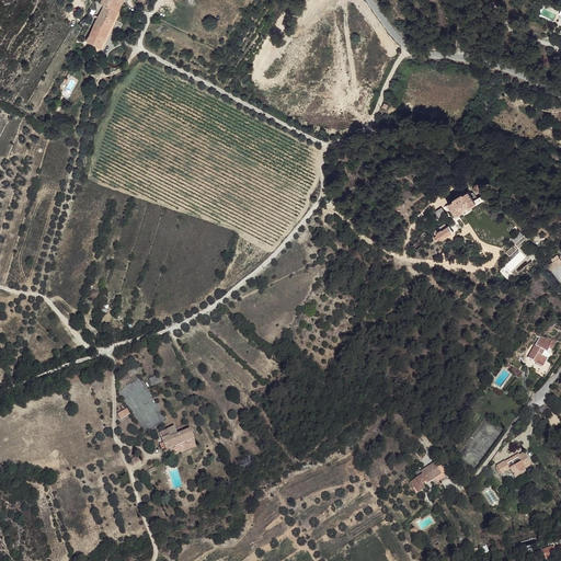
[(104,7),(87,41),(100,47),(123,0),(102,0),(100,4),(104,7)]
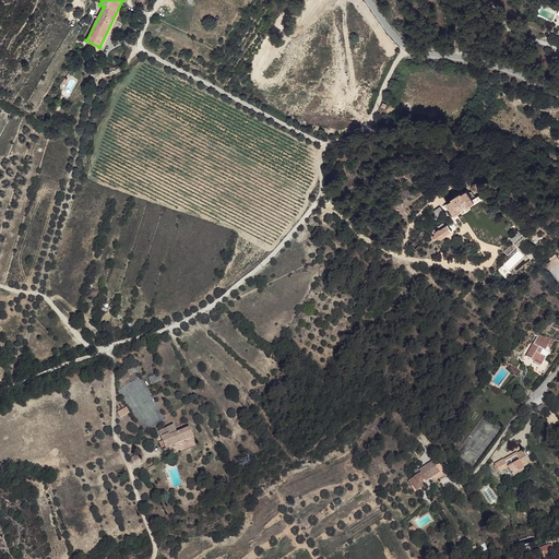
[(482,187),(476,182),(472,189),(478,193),(482,187)]
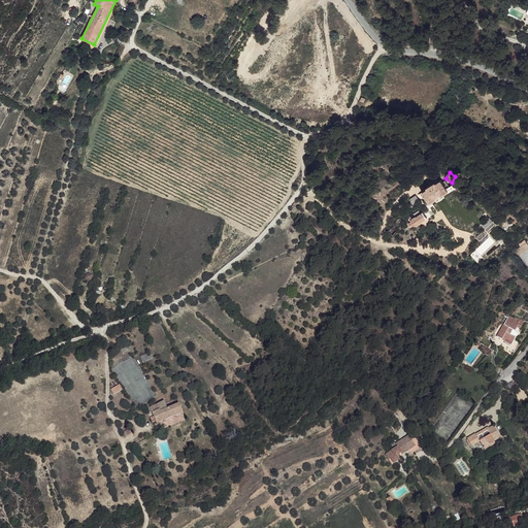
[(449,190),(440,178),(435,184),(434,182),(427,187),(428,189),(422,192),(430,203),(436,199),(435,197),(441,193),(442,194),(449,190)]
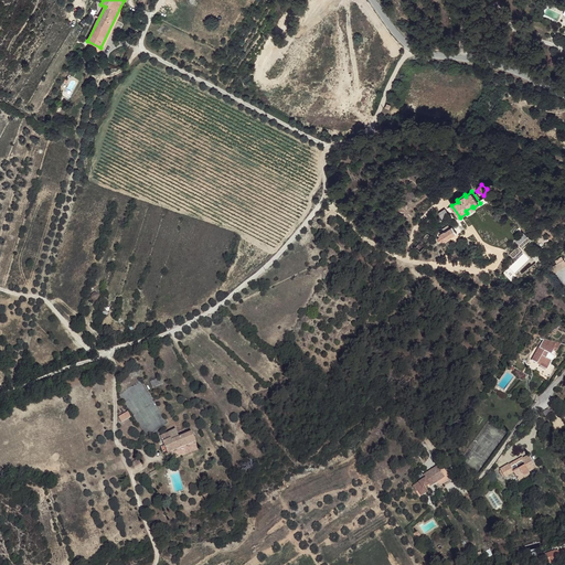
[(457,233),(456,231),(454,227),(445,233),(444,232),(440,234),(441,235),(439,237),(440,238),(438,240),(440,243),(443,242),(444,243),(446,241),(447,242),(450,240),(450,238),(457,233)]
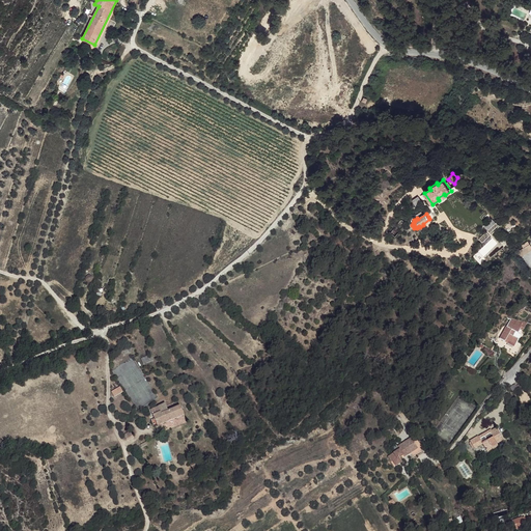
[(528,249),(525,244),(513,252),(516,257),(528,249)]
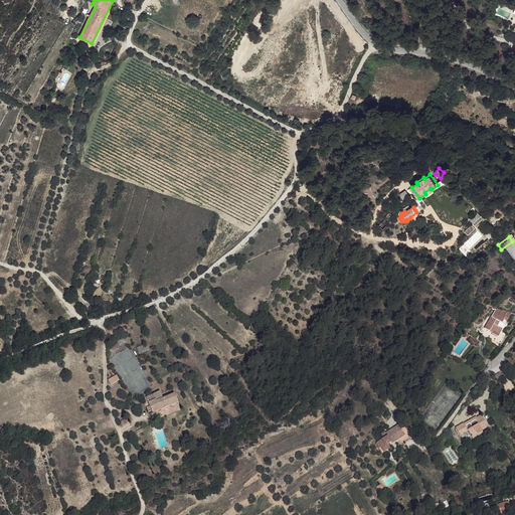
[(504,319),(494,312),(488,320),(485,318),(477,329),(497,343),(503,335),(499,331),(501,329),(496,324),(499,320),(501,323),(504,319)]
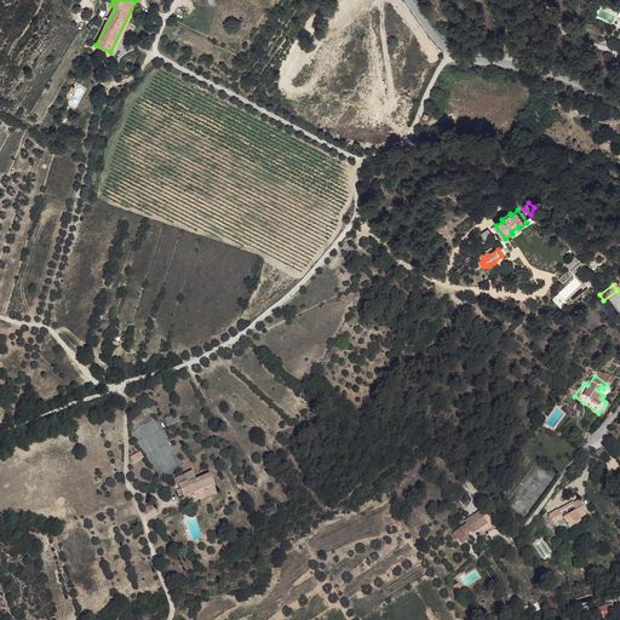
[(132,463),(143,458),(141,451),(130,457),(132,463)]
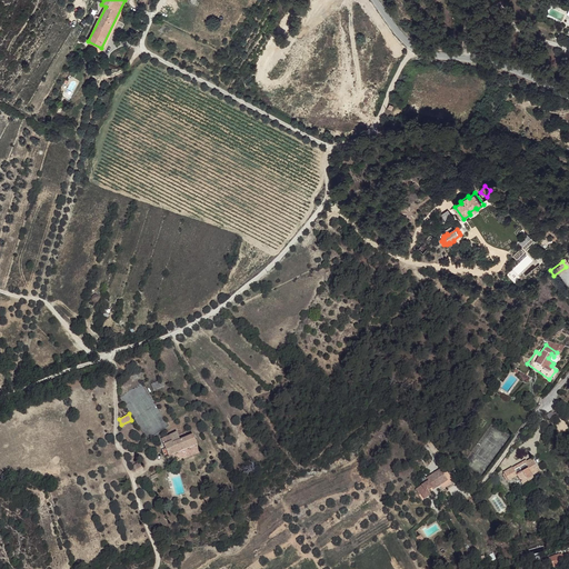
[(177,433),(161,441),(169,457),(197,445),(193,436),(181,441),(177,433)]
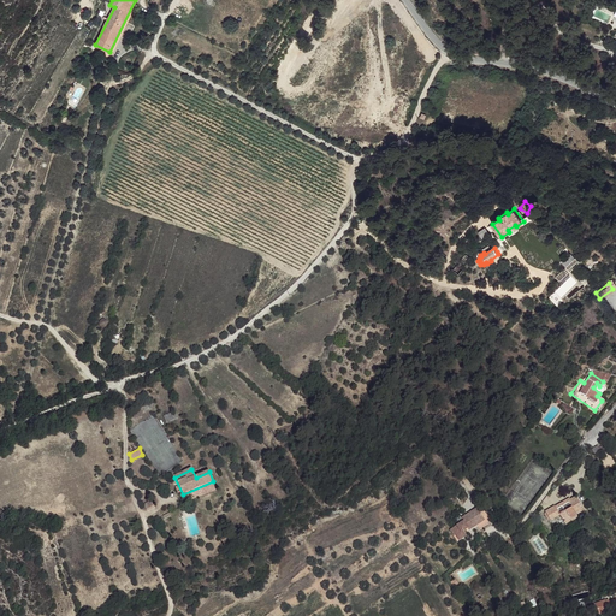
[(575,522),(566,509),(552,517),(551,515),(546,519),(545,517),(537,525),(542,532),(543,533),(551,527),(558,537),(570,529),(569,526),(575,522)]
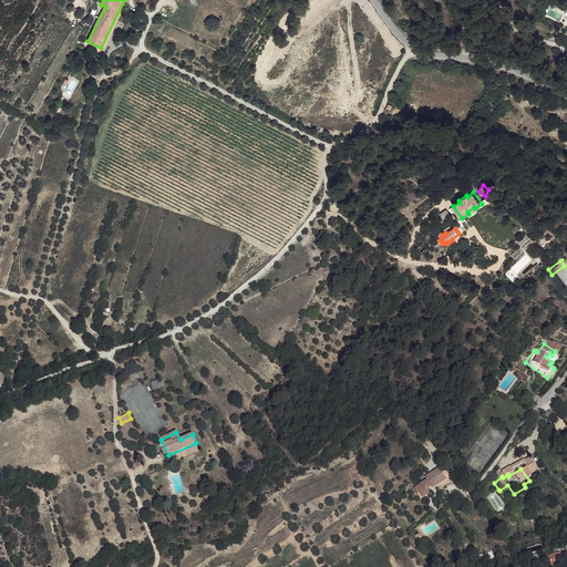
[(445,482),(439,470),(436,473),(443,484),(445,482)]
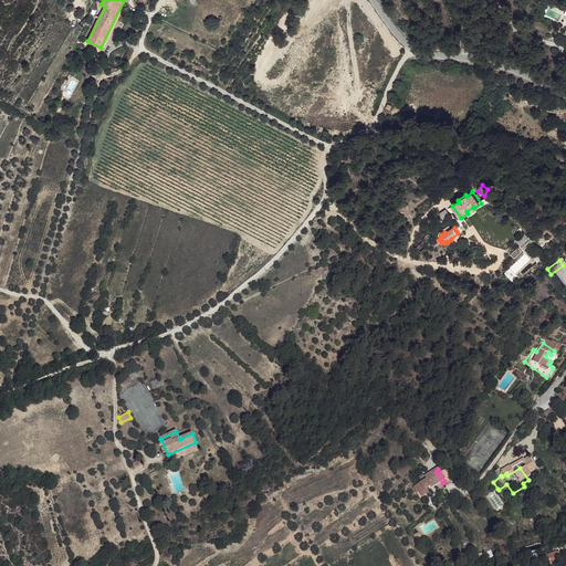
[(447,470),(442,472),(444,481),(442,483),(438,486),(440,490),(448,486),(449,480),(448,474),(447,470)]
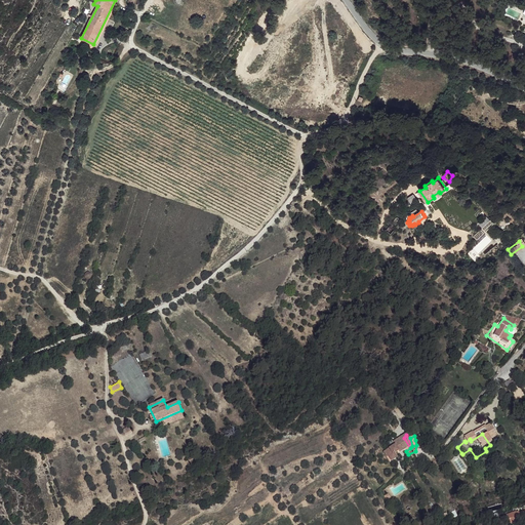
[(393,448),(382,454),(387,460),(389,465),(395,460),(393,457),(396,455),(397,456),(406,451),(410,448),(404,438),(391,445),(393,448)]
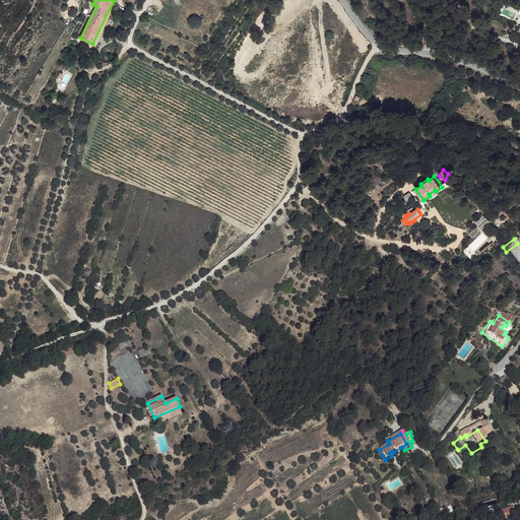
[(510,508),(503,510),(506,518),(519,512),(519,505),(511,509),(510,508)]
